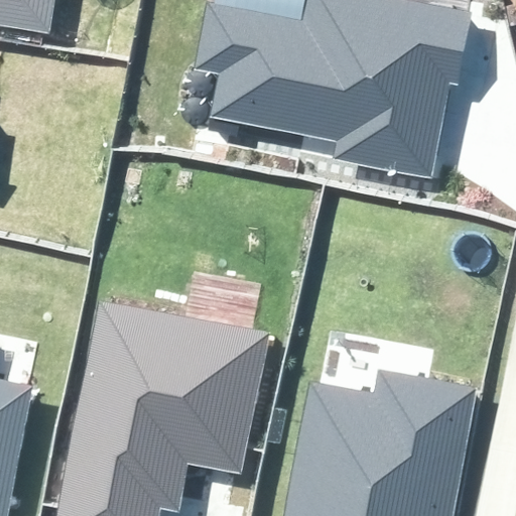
[(0,0),(0,24),(49,32),(53,0),(0,0)]
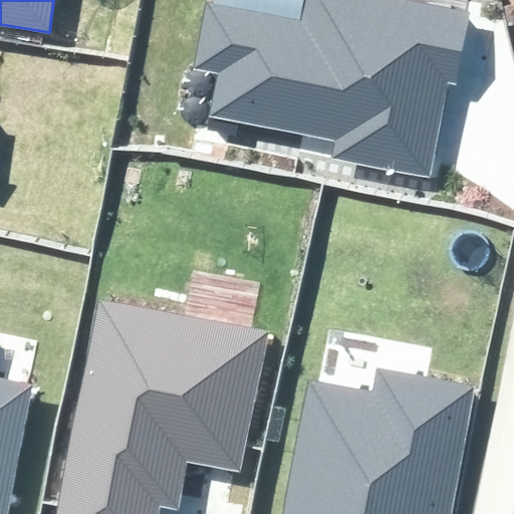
[(332,156),(428,175),(441,109),(447,81),(456,82),(470,11),(412,0),(304,0),(301,18),(210,0),(204,0),(190,69),(217,75),(209,117),(335,142),(332,156)]
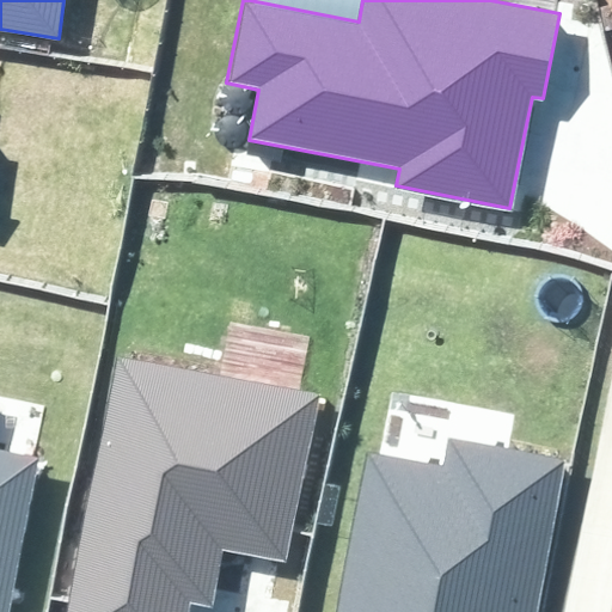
[(68,611),(188,611),(190,603),(214,607),(225,551),(249,556),(288,563),(320,393),(117,355),(68,611)]
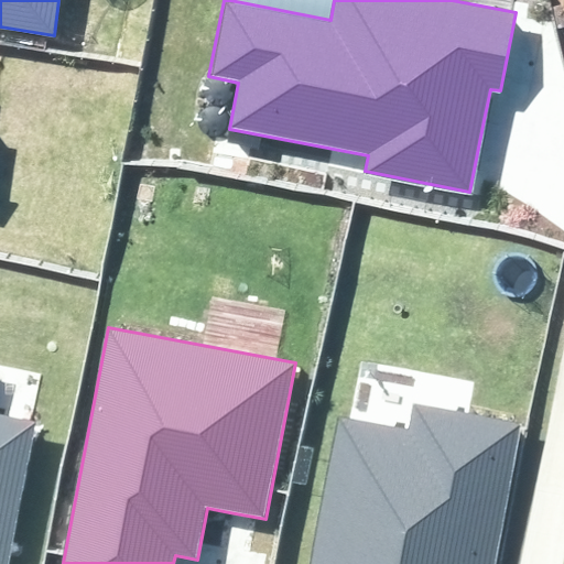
[(496,563),(523,423),(413,402),(409,429),(339,415),(311,563),(496,563)]
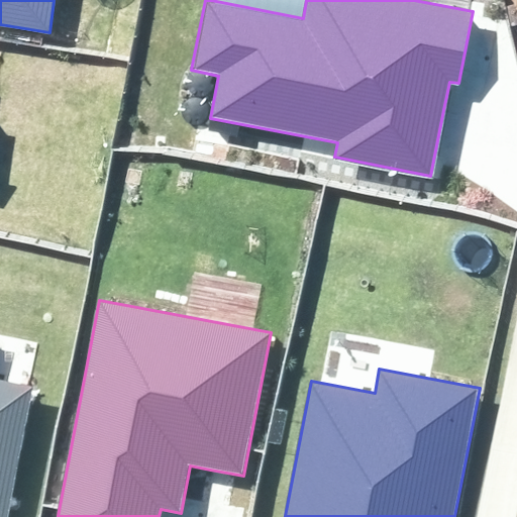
[(0,516),(8,516),(33,386),(0,380),(0,516)]
